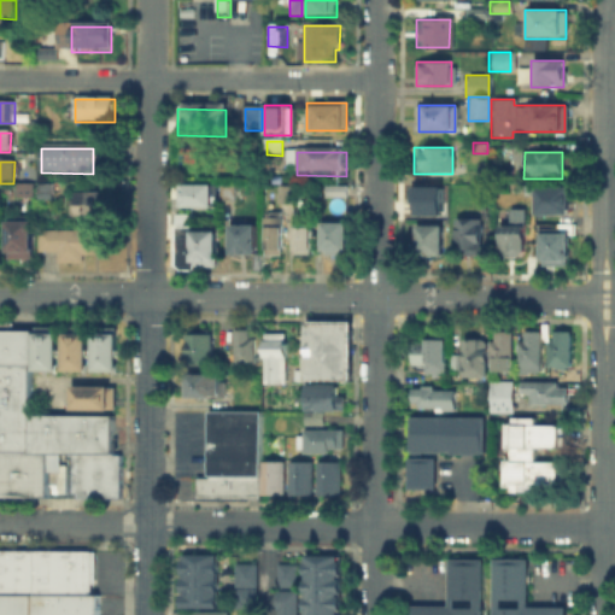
[(185,185),(185,208),(214,208),(214,185),(185,185)]
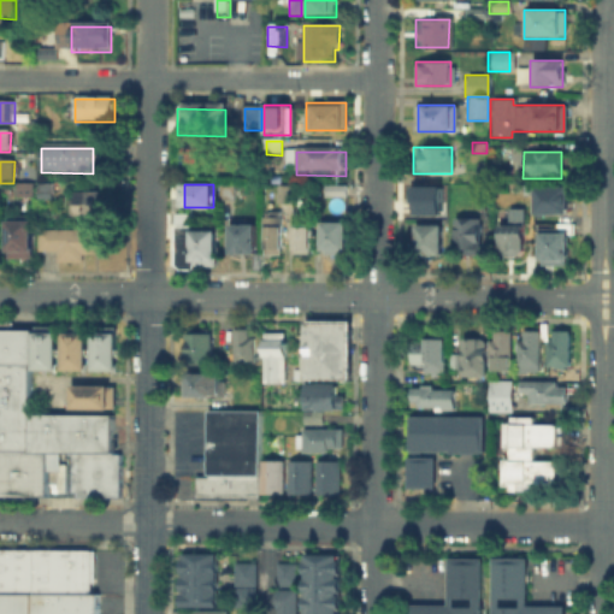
[(222,201),(223,184),(235,184),(235,201),(222,201)]
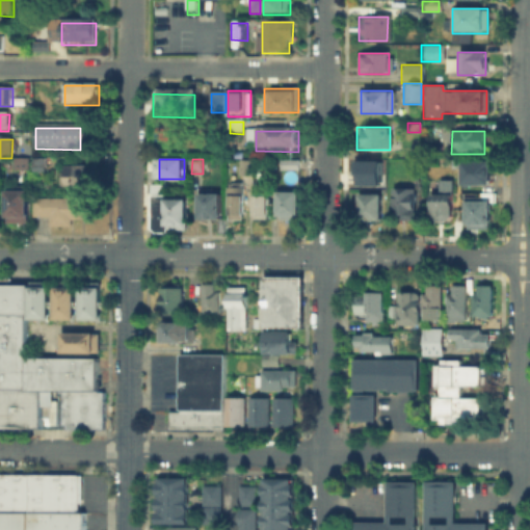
[(37,168),(37,160),(47,160),(47,168),(37,168)]
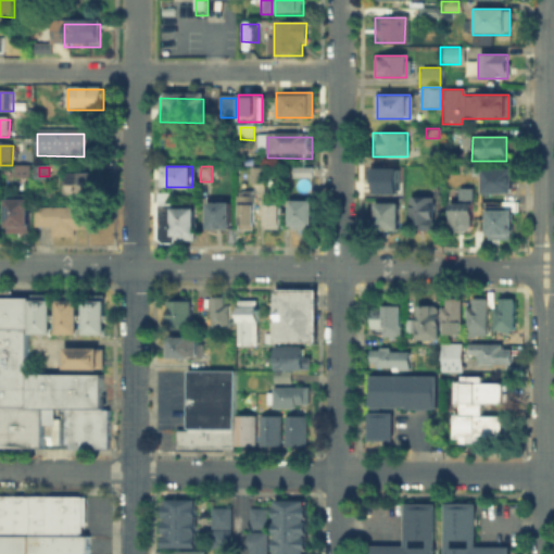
[(370,167),(370,177),(373,177),(373,194),(398,194),(398,167),(370,167)]
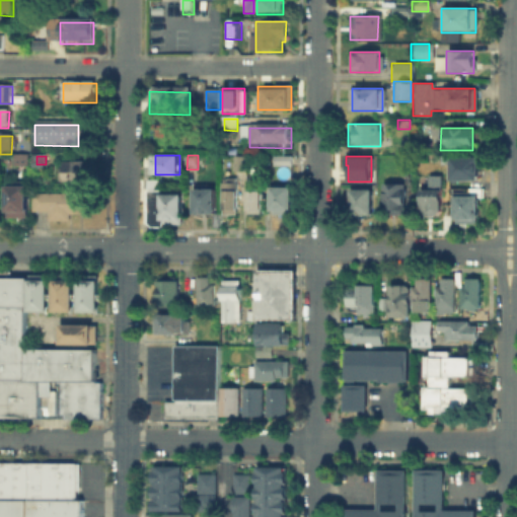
[(448,157),(475,158),(475,181),(448,180),(448,157)]
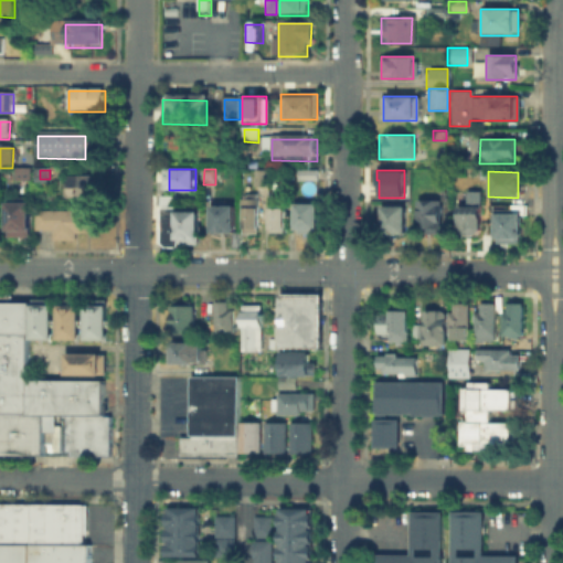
[(256,172),(269,172),(269,191),(256,191),(256,172)]
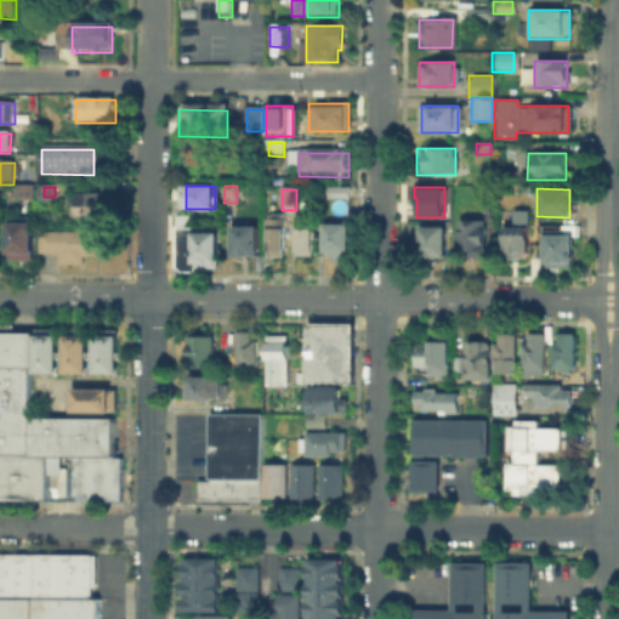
[(72,225),(72,197),(117,198),(117,226),(72,225)]
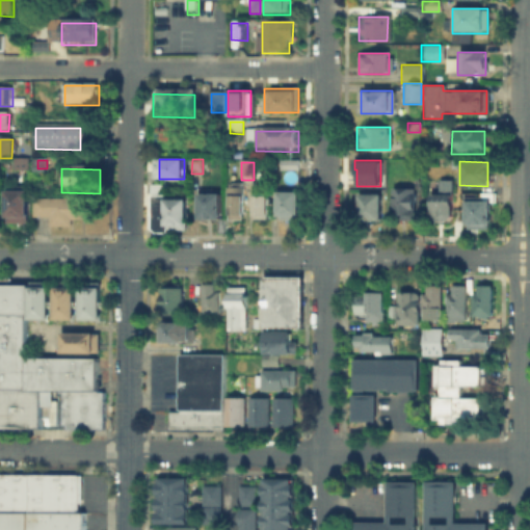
[(436,195),(436,180),(450,181),(450,222),(428,221),(428,195),(436,195)]
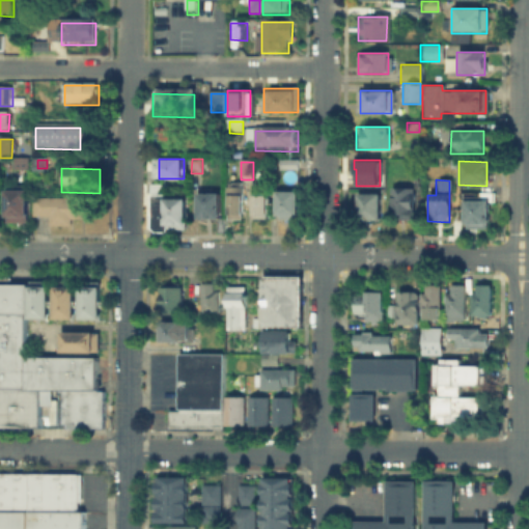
[(186,232),(186,228),(189,228),(189,199),(183,199),(183,195),(165,195),(165,185),(148,185),(148,226),(152,232),(186,232)]
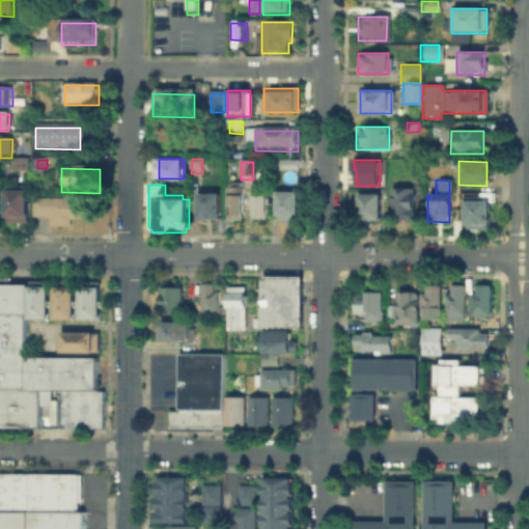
[(389,218),(389,188),(413,189),(413,218),(389,218)]
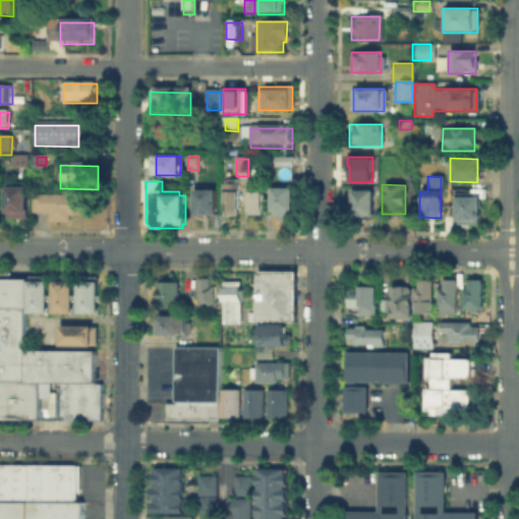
[(226,215),(226,185),(240,185),(240,215),(226,215)]
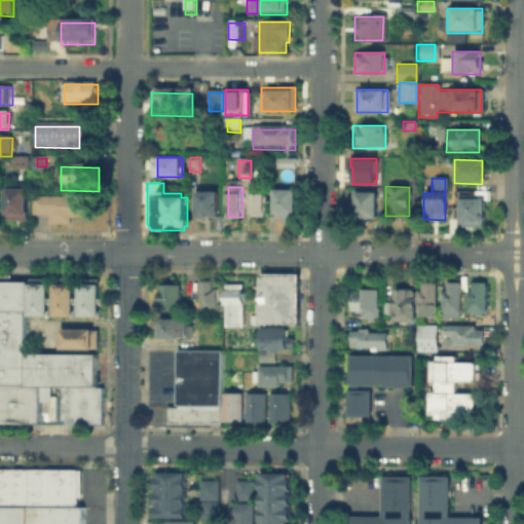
[(5,219),(5,192),(30,192),(30,219),(5,219)]
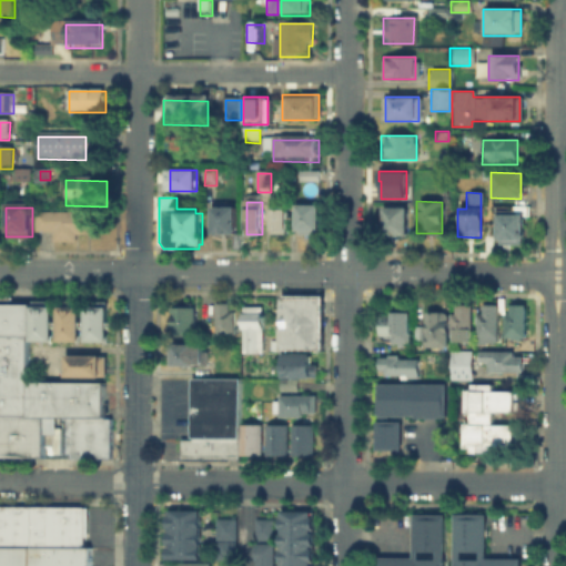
[(404,235),(381,235),(381,208),(404,208),(404,235)]
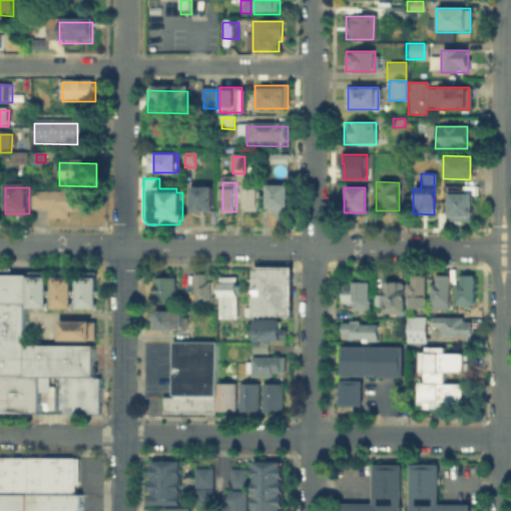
[(193,188),(193,212),(215,212),(215,188),(193,188)]
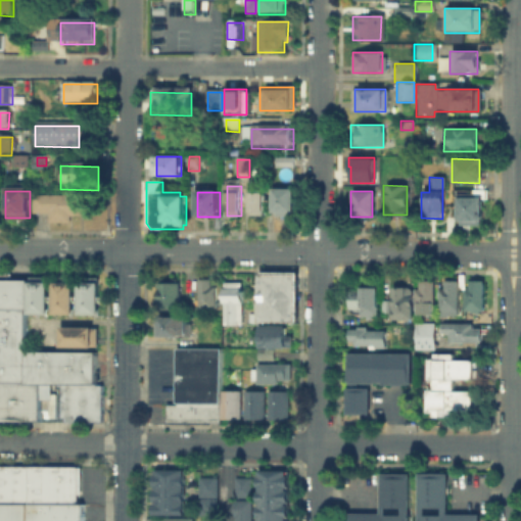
[(274,220),(274,193),(298,194),(298,220),(274,220)]
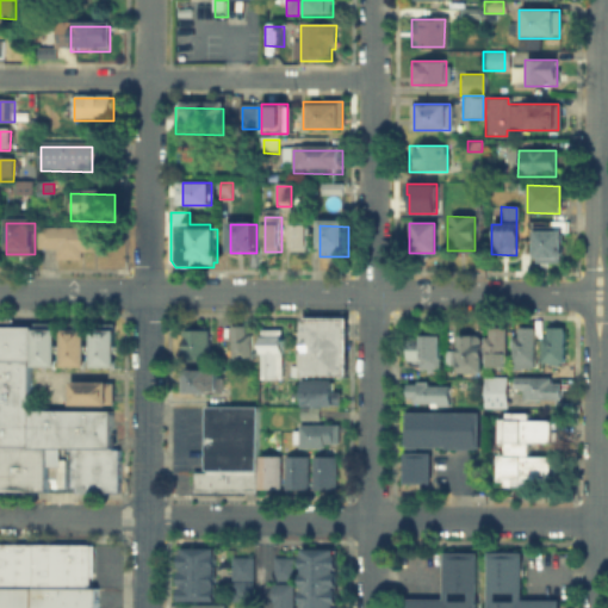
[(79,253),(105,253),(106,229),(36,227),(35,249),(54,249),(54,260),(79,261),(79,253)]
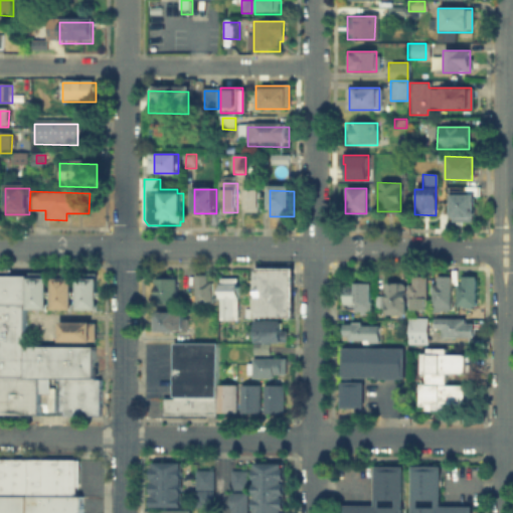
[(266,215),(248,215),(248,191),(266,191),(266,215)]
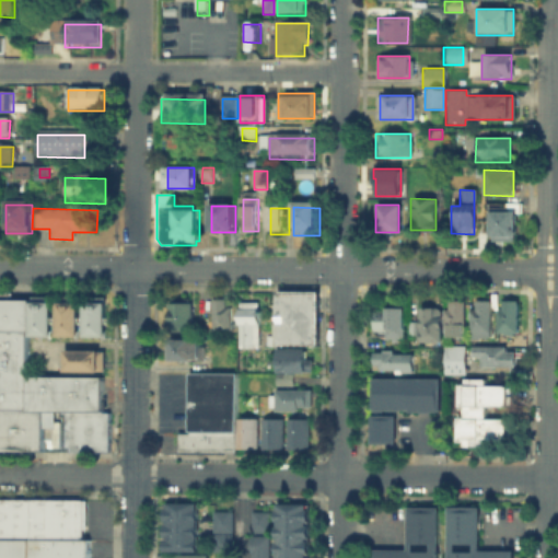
[(514,211),(513,242),(487,242),(487,211),(514,211)]
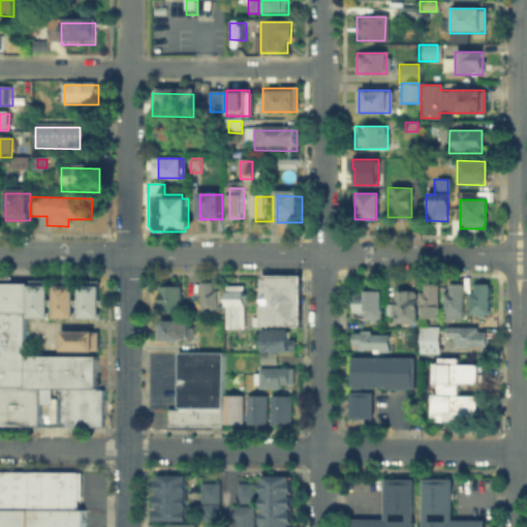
[(259,277),(297,277),(297,327),(259,327),(259,277)]
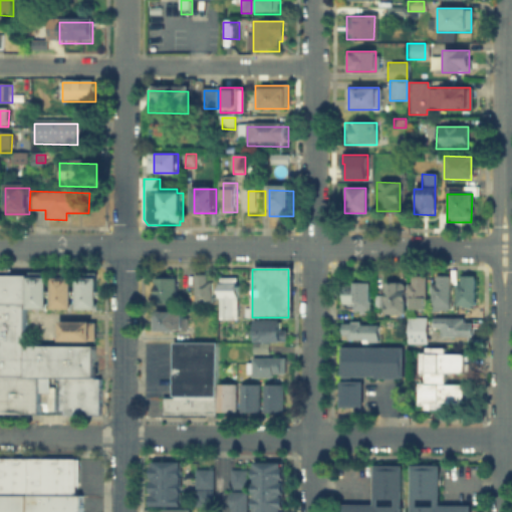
[(208,274),(209,304),(193,304),(192,274),(208,274)]
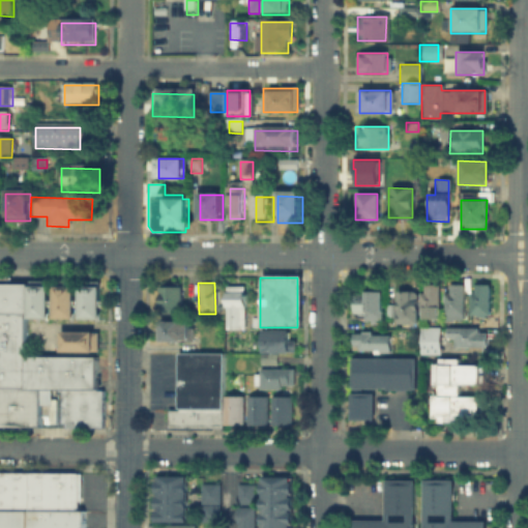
[(0,285),(25,285),(25,315),(0,315),(0,285)]
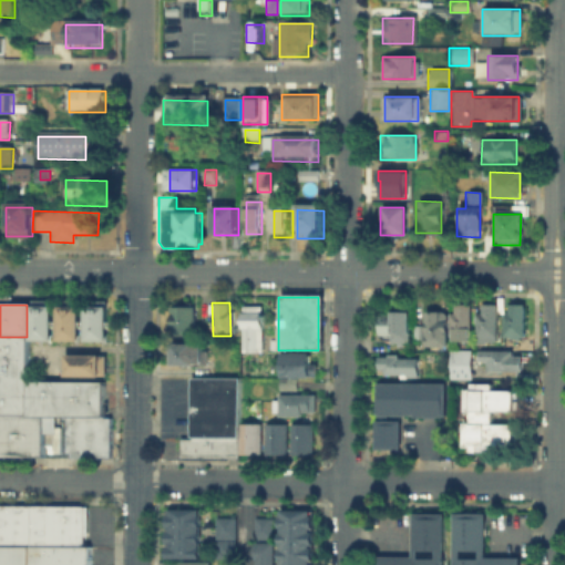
[(447,341),(448,305),(468,305),(468,341),(447,341)]
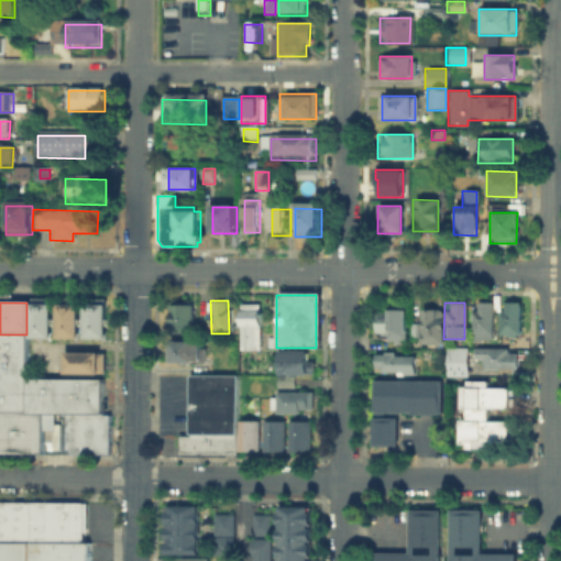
[(497,303),(519,303),(518,336),(496,334),(497,303)]
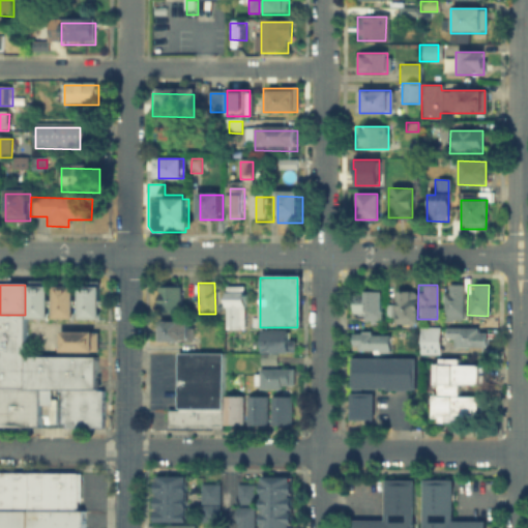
[(27,286),(27,318),(47,319),(47,286),(27,286)]
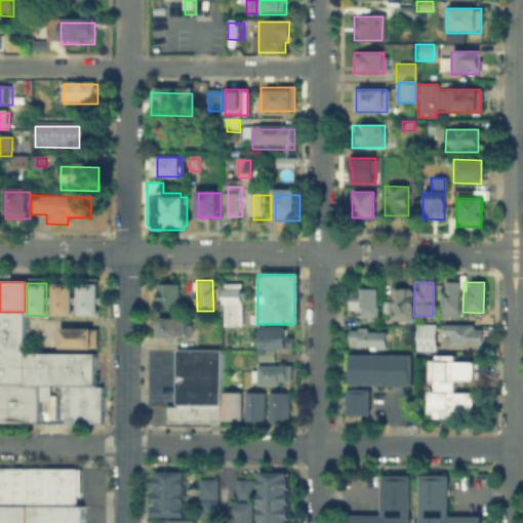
[(222,327),(222,284),(241,283),(241,327),(222,327)]
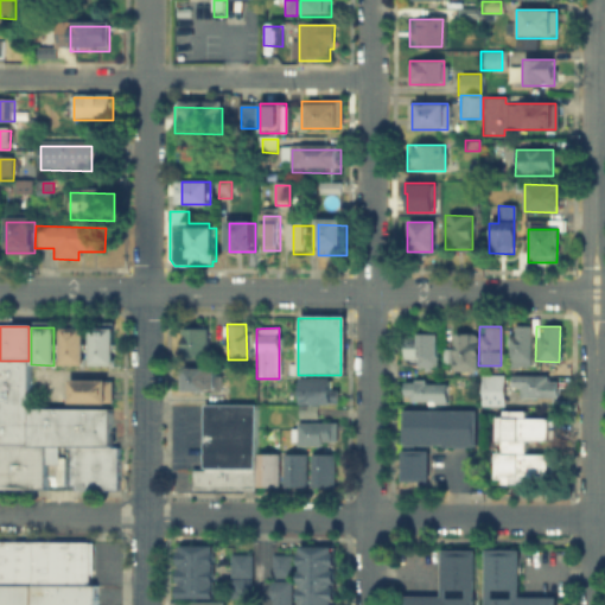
[(530,328),(530,368),(508,368),(508,328),(530,328)]
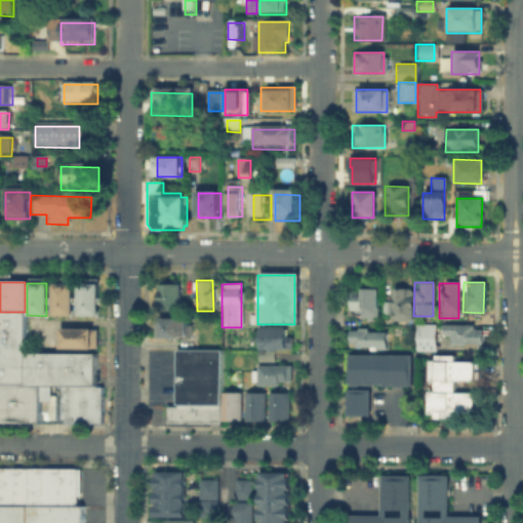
[(51,284),(51,316),(72,316),(72,284),(51,284)]
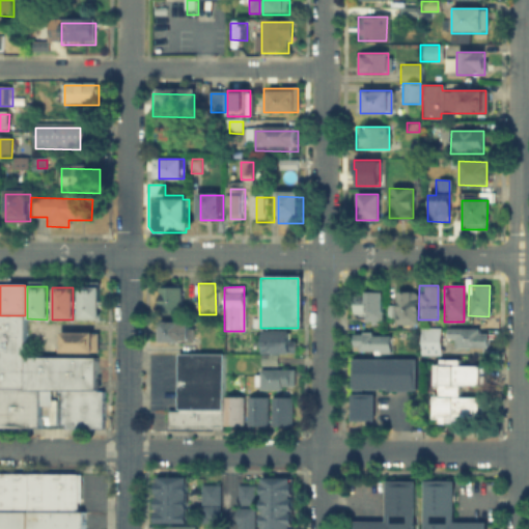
[(78,287),(78,319),(98,319),(98,287),(78,287)]
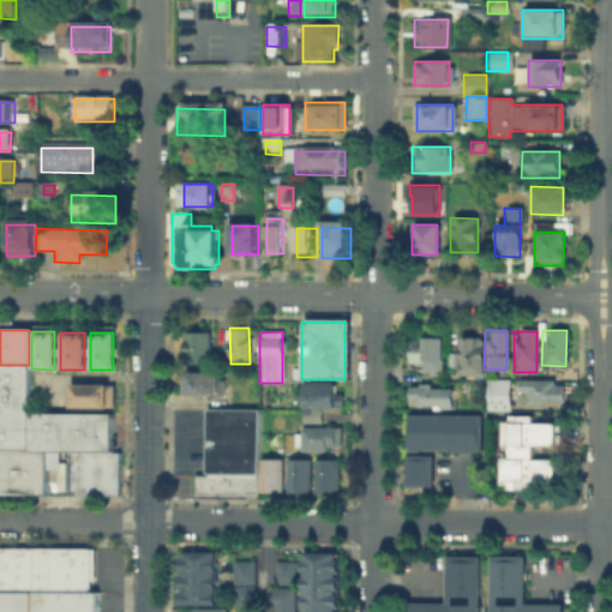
[(208,333),(208,365),(184,365),(184,333),(208,333)]
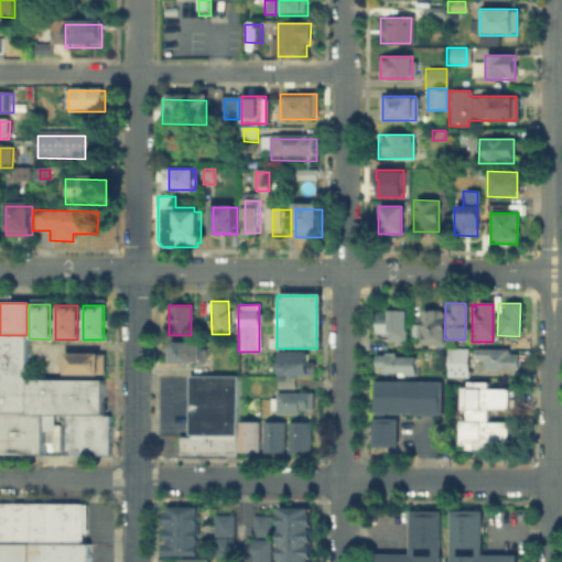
[(406,342),(386,342),(386,333),(374,333),(375,314),(386,314),(386,310),(406,311),(406,342)]
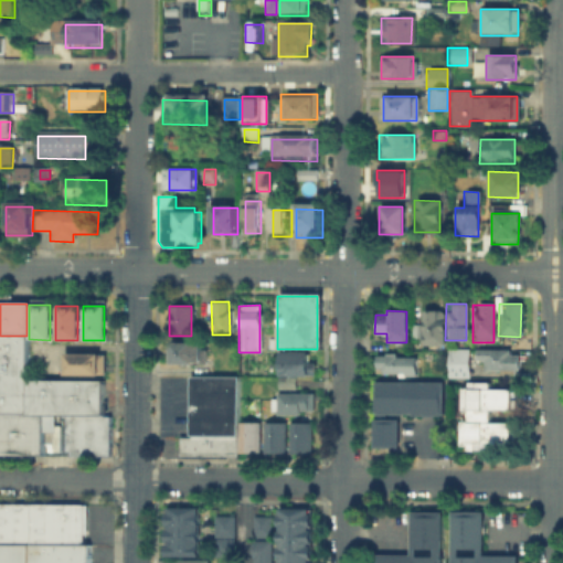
[(423,346),(423,310),(444,310),(444,346),(423,346)]
